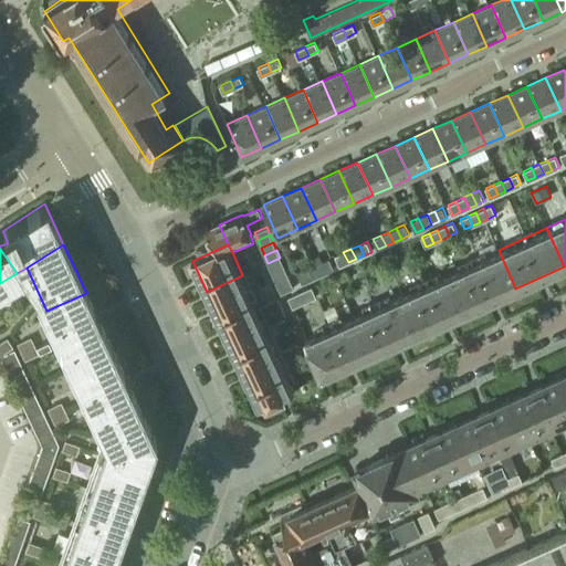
[(451,271),(468,310),(515,289),(499,250),(451,271)]
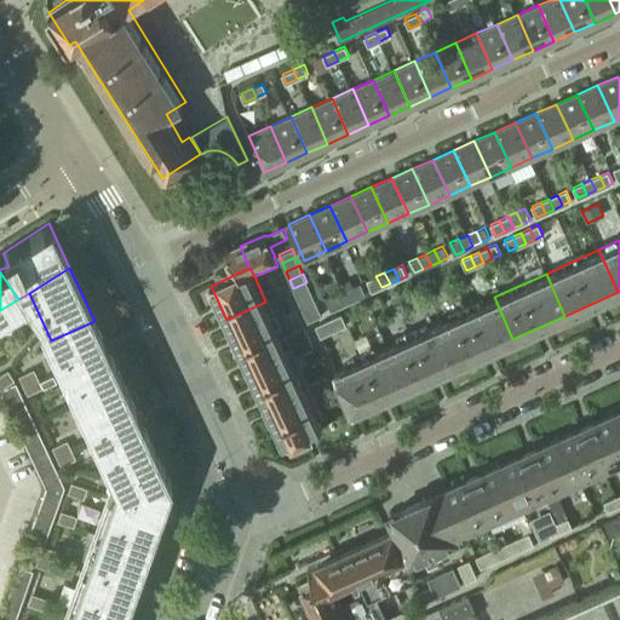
[(372,292),(382,287),(375,276),(367,280),(372,292)]
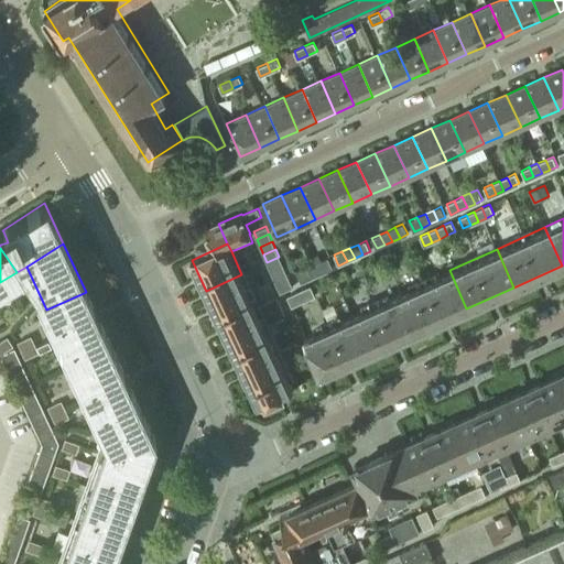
[(279,257),(267,262),(270,270),(282,264),(279,257)]
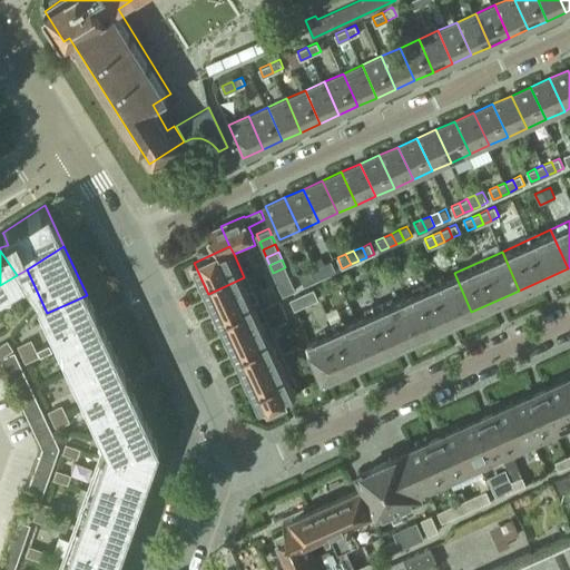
[(324,264),(328,273),(336,269),(332,259),(324,264)]
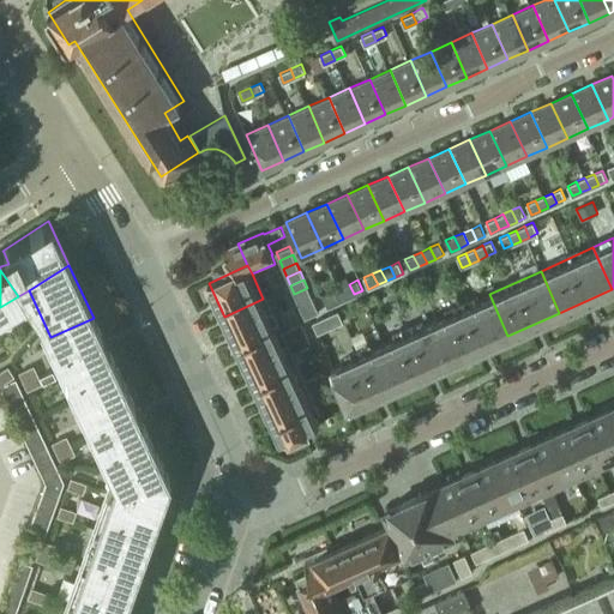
[(341,288),(345,299),(354,294),(349,284),(341,288)]
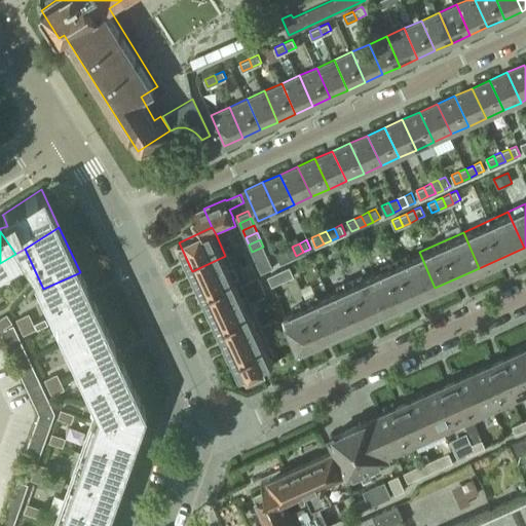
[(263,247),(252,252),(255,258),(267,253),(263,247)]
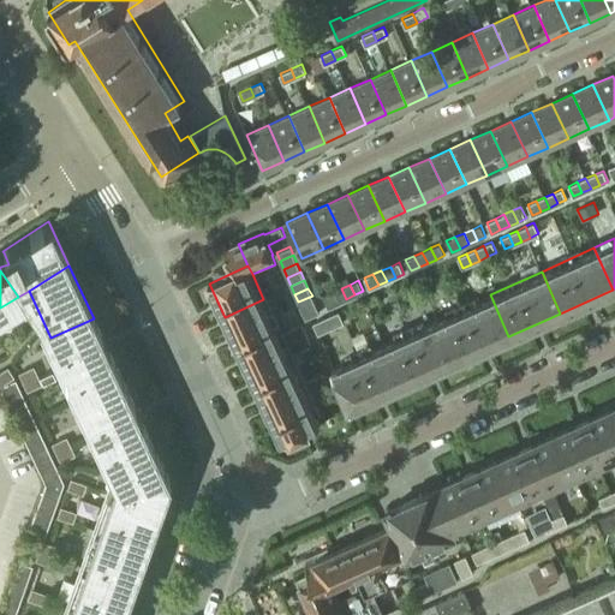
[(333,292),(338,303),(346,299),(341,288),(333,292)]
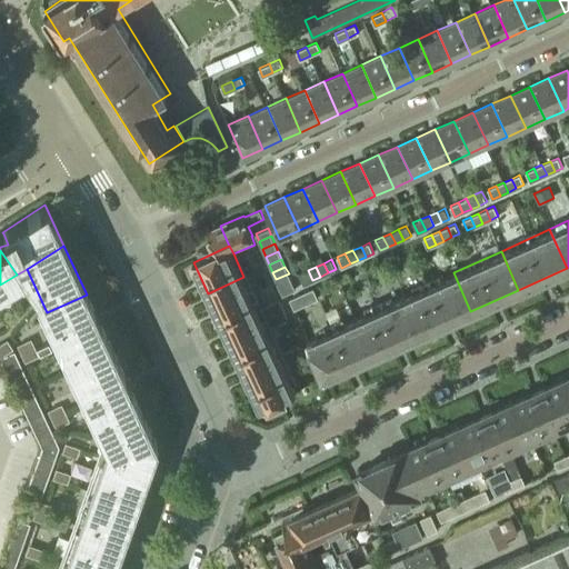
[(312,280),(308,270),(300,275),(305,283),(312,280)]
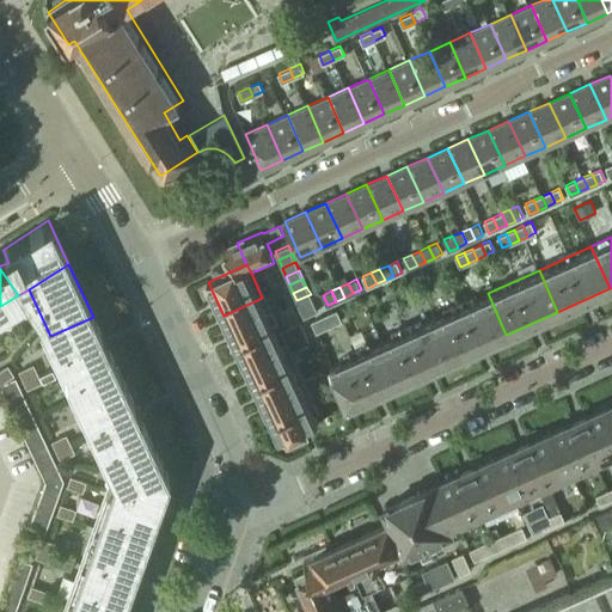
[(454,359),(481,347),(506,335),(488,293),(435,317),(454,359)]
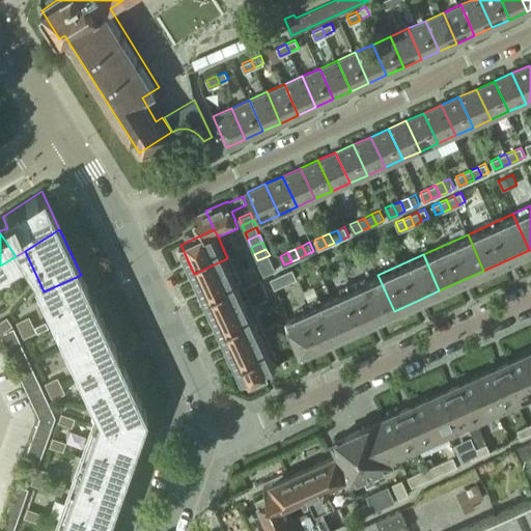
[(270,255),(257,260),(260,268),(273,262),(270,255)]
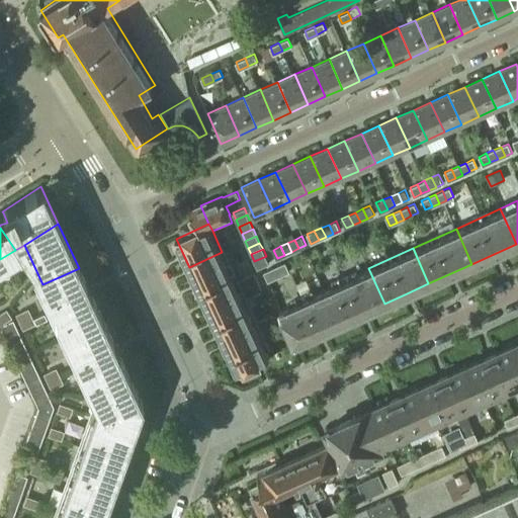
[(202,295),(235,280),(222,252),(189,267),(202,295)]
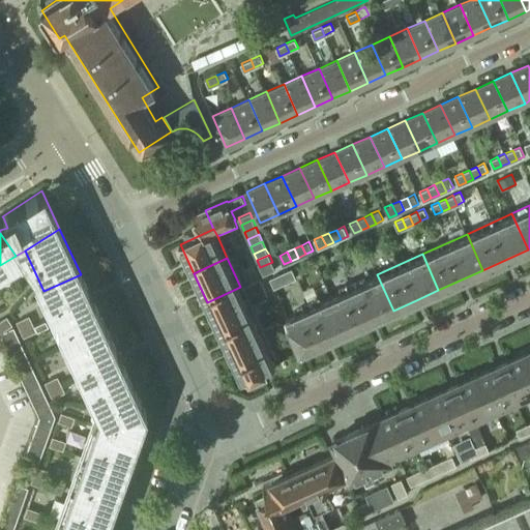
[(272,262),(260,267),(263,274),(275,269),(272,262)]
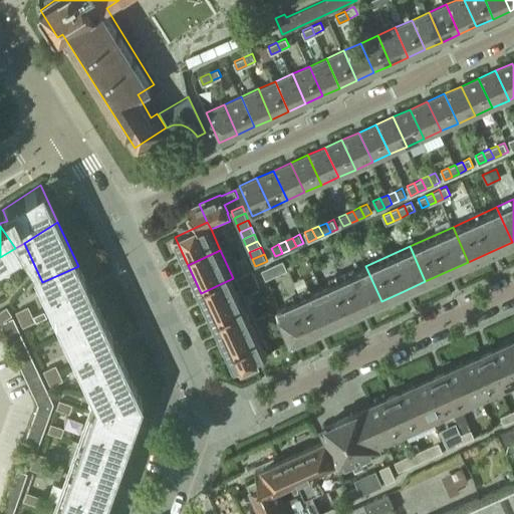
[(287,269),(283,260),(276,263),(280,273),(287,269)]
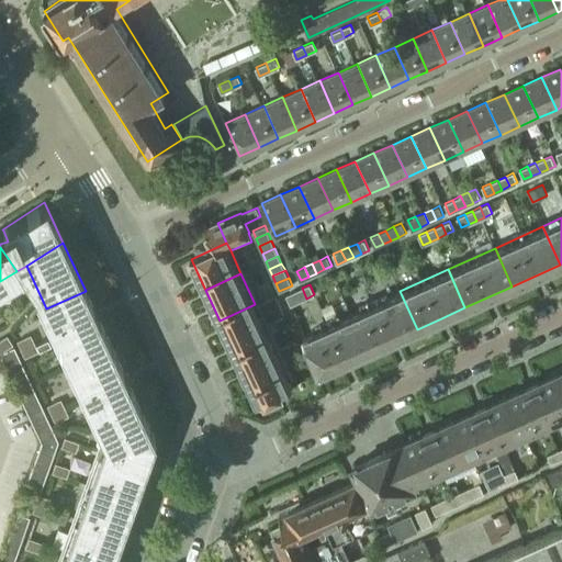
[(306,299),(302,288),(294,292),(299,302),(306,299)]
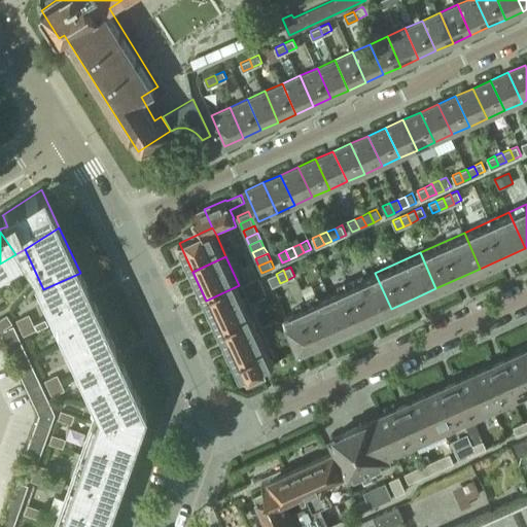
[(80,273),(43,289),(62,330),(99,313),(80,273)]
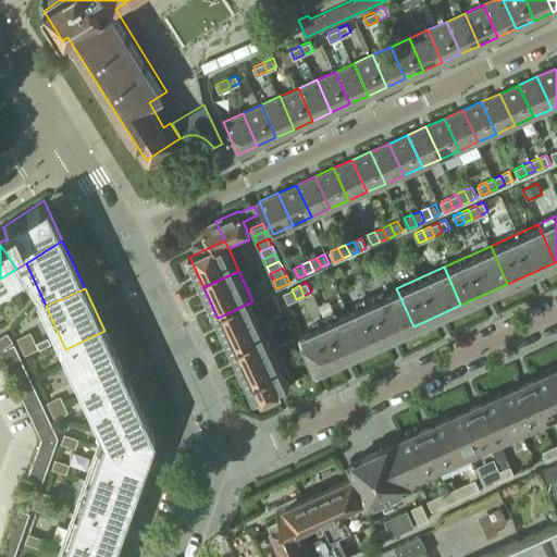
[(367,347),(391,337),(413,326),(396,288),(349,309),(367,347)]
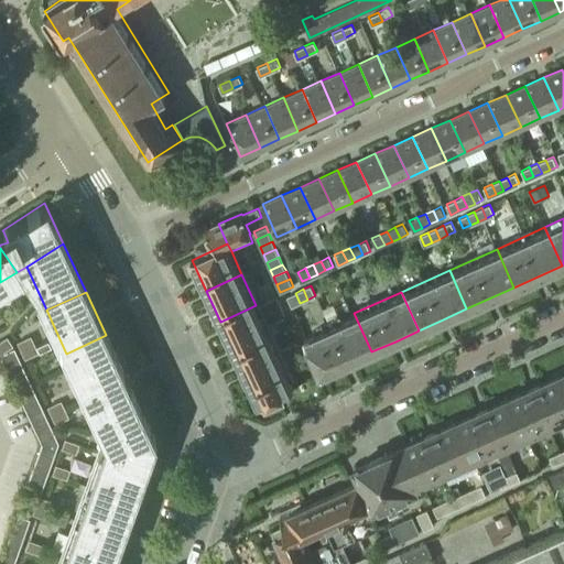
[(300,303),(295,293),(288,296),(292,306),(300,303)]
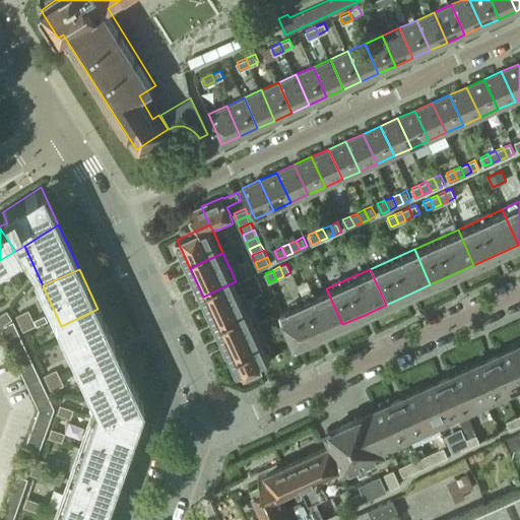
[(236,281),(203,297),(216,325),(249,310),(244,298),(262,288),(255,272),(236,281)]
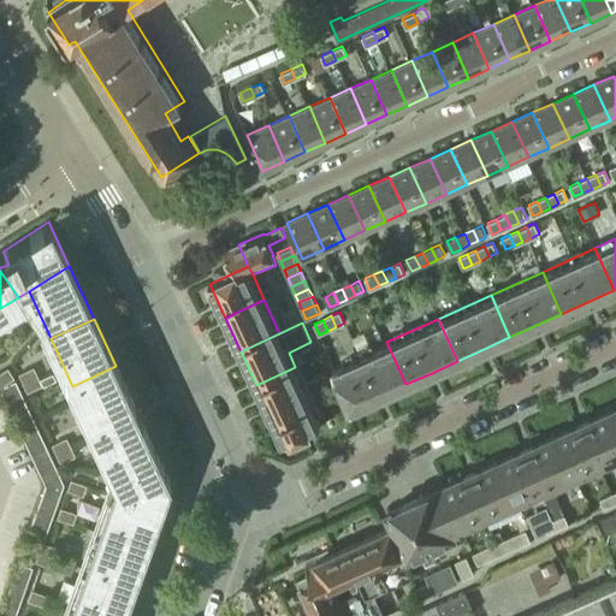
[(353,408),(379,396),(406,384),(386,342),(333,366),(353,408)]
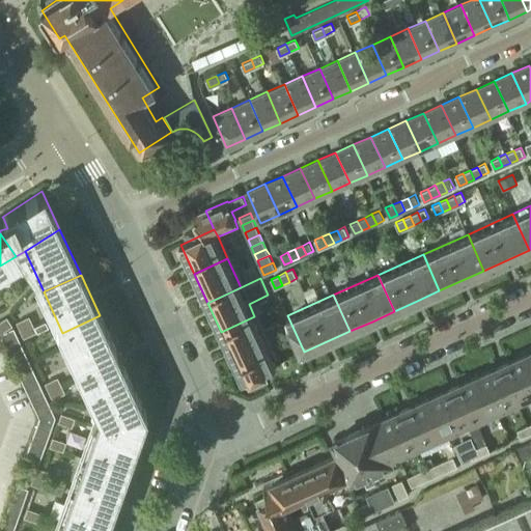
[(100,315),(62,333),(81,374),(119,357),(100,315)]
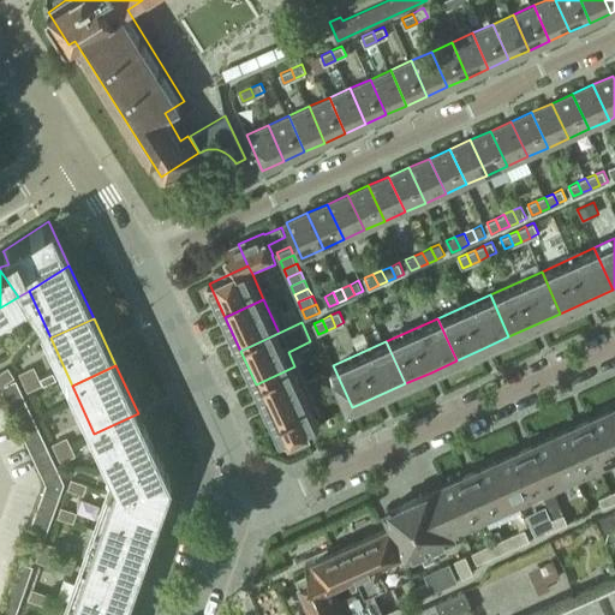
[(16,378),(7,366),(0,371),(0,387),(45,484),(29,530),(45,536),(63,482),(16,378)]
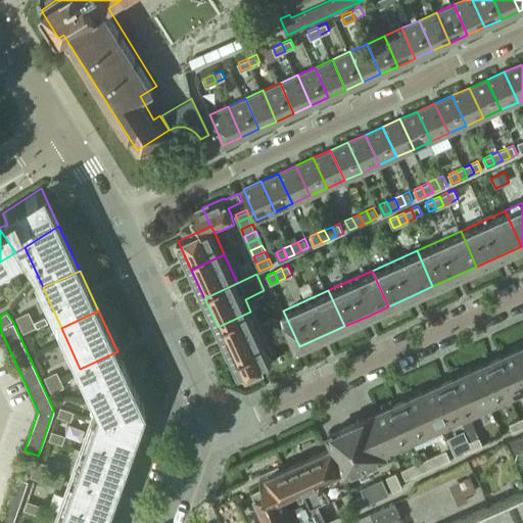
[(15,318),(22,333),(35,327),(28,312),(15,318)]
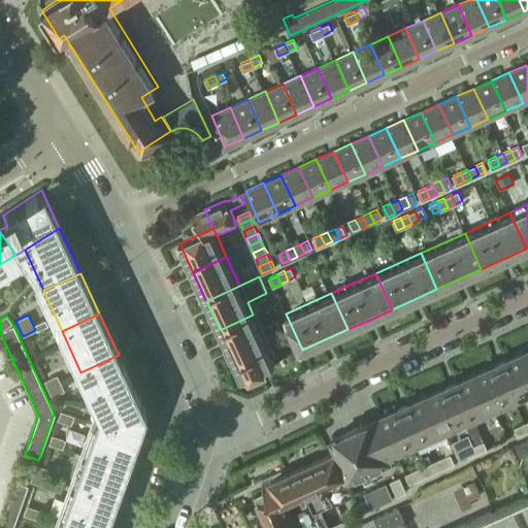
[(220,330),(233,358),(267,343),(263,336),(281,328),(276,320),(259,327),(253,315),(220,330)]
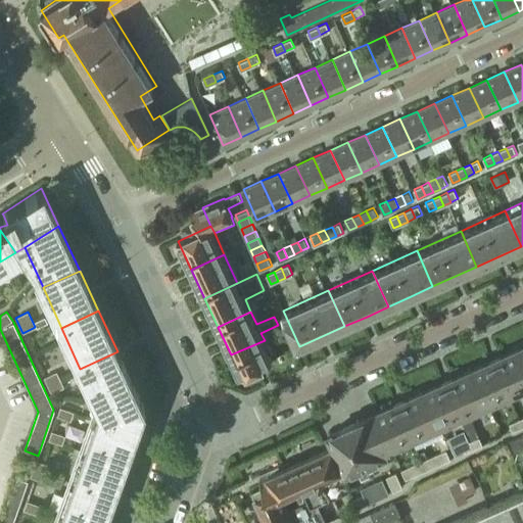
[(47,322),(44,316),(33,321),(36,327),(47,322)]
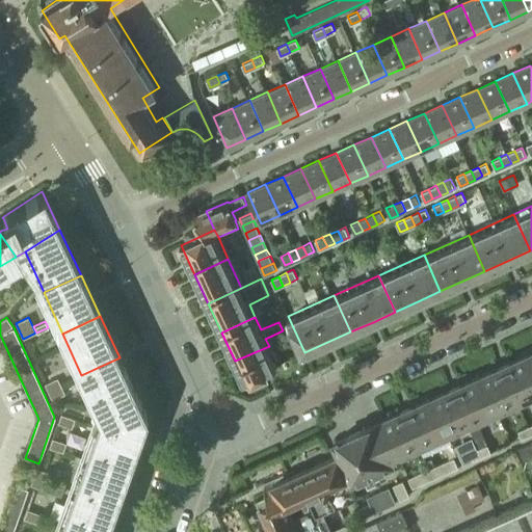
[(277,365),(269,346),(235,361),(244,379),(277,365)]
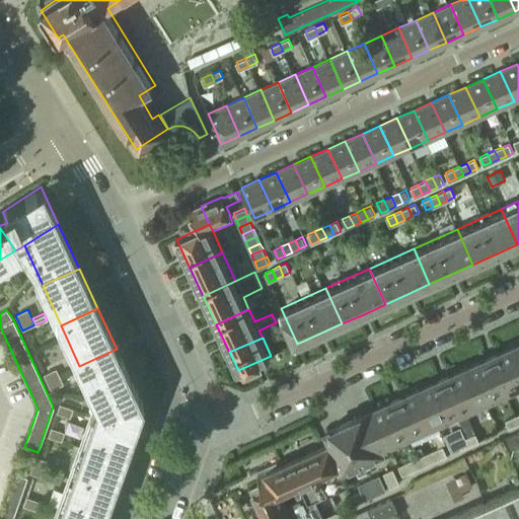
[(509,386),(518,381),(518,341),(494,352),(509,386)]
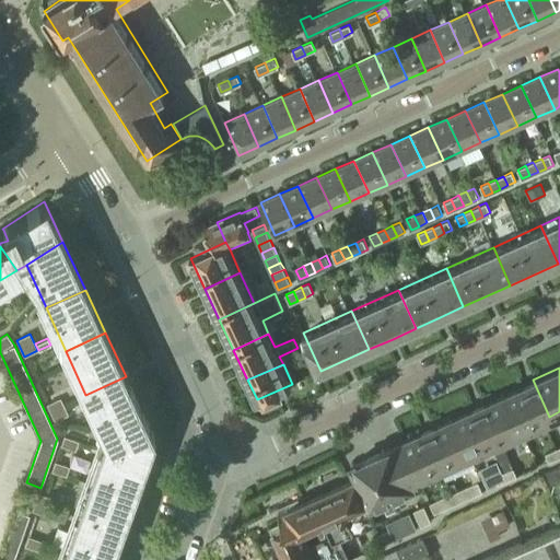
[(105,435),(152,434),(126,376),(85,395),(105,435)]
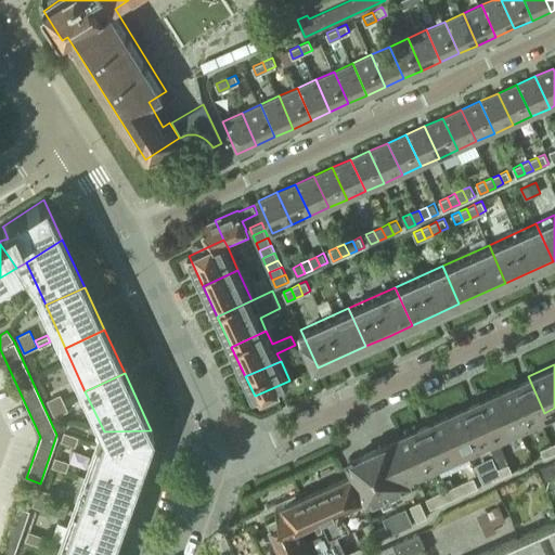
[(544,413),(528,376),(477,400),(493,436),(544,413)]
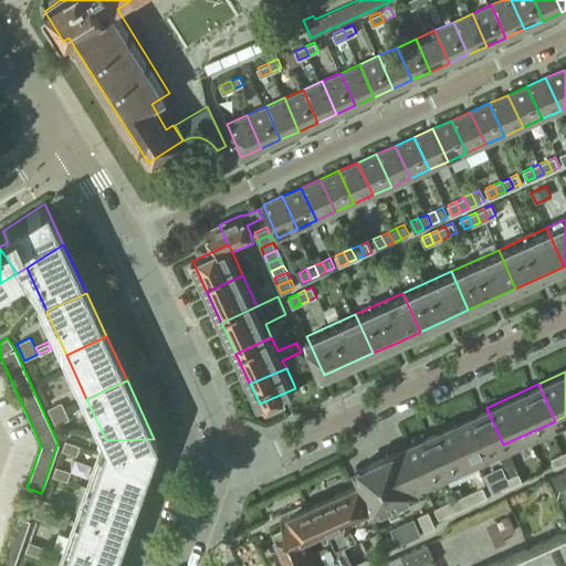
[(69,419),(61,402),(48,408),(55,425),(69,419)]
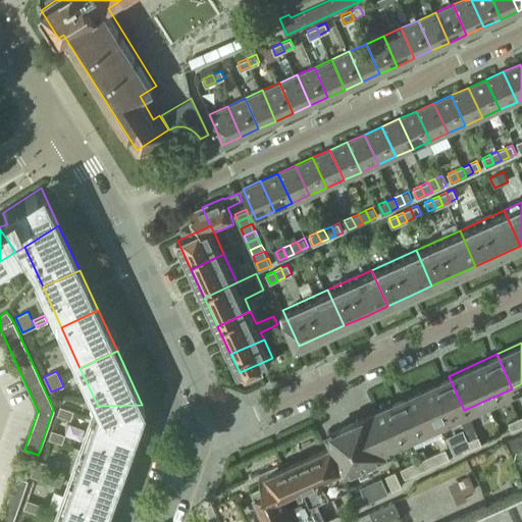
[(415,432),(464,410),(449,376),(400,398),(415,432)]
